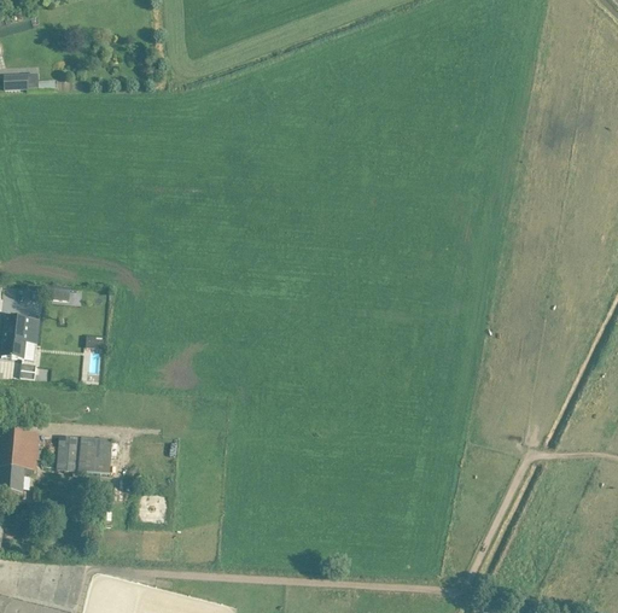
[(4,74),(5,88),(29,88),(28,73),(4,74)]
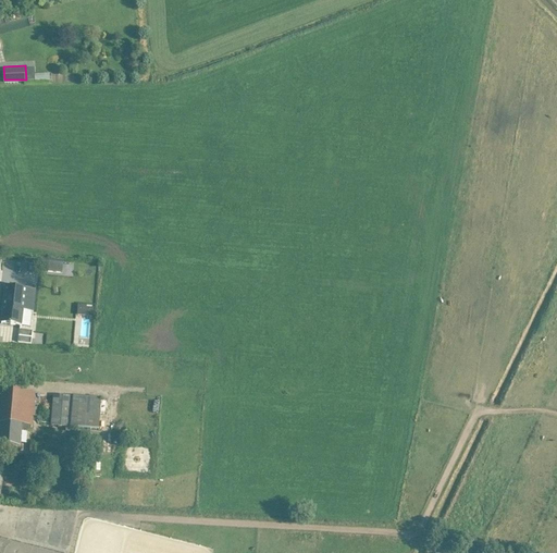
[(36,286),(16,284),(5,282),(1,320),(22,322),(23,307),(33,308),(36,286)]
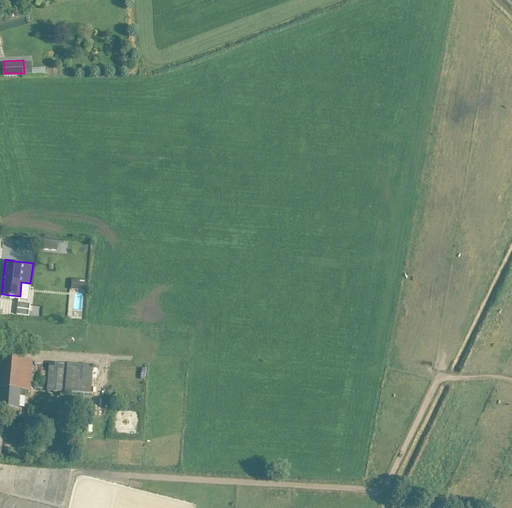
[(31,358),(12,356),(2,356),(0,380),(0,406),(18,407),(19,392),(29,392),(31,358)]
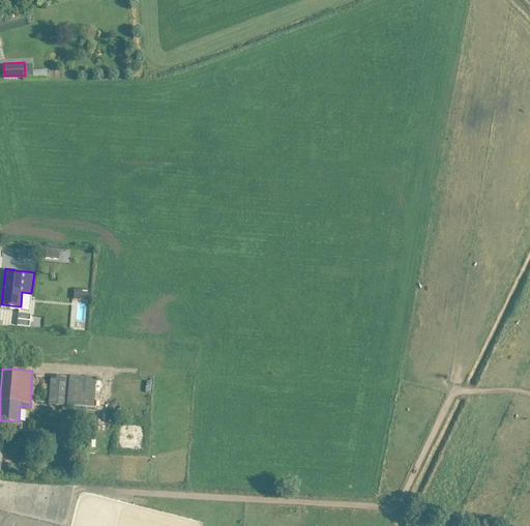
[(93,405),(95,376),(51,373),(49,402),(93,405)]
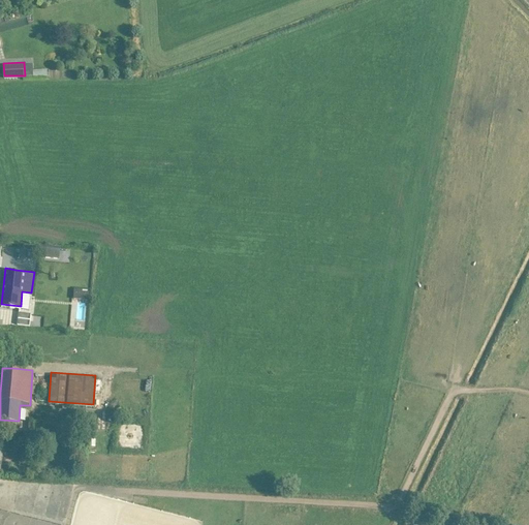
[(127,382),(118,382),(118,392),(127,392),(127,382)]
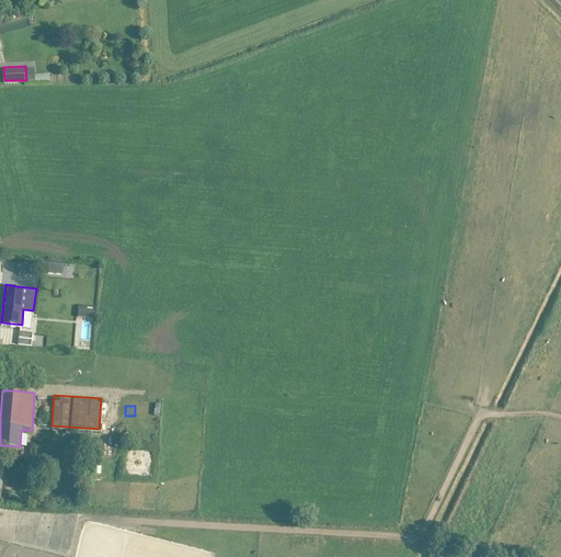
[(164,433),(164,420),(153,419),(153,432),(164,433)]
